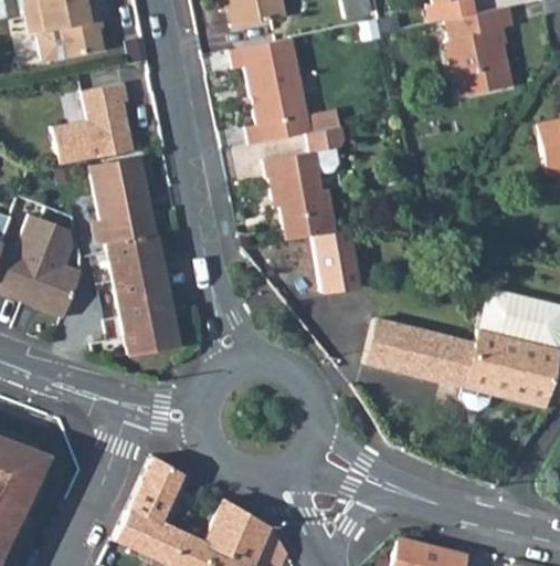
[(46,60),(104,48),(97,19),(102,18),(97,0),(27,0),(33,32),(40,30),(46,60)]
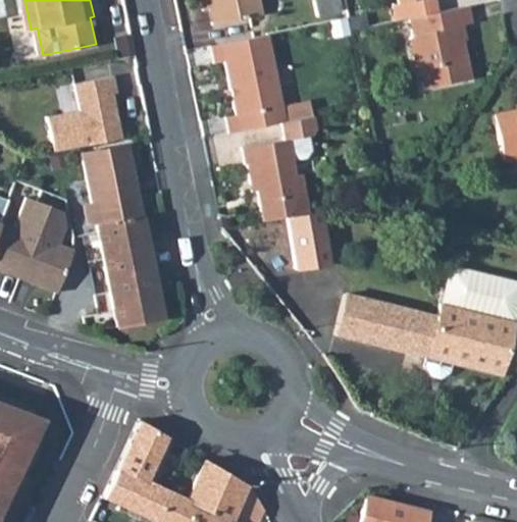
[(203,0),(205,10),(212,9),(210,0),(203,0)]
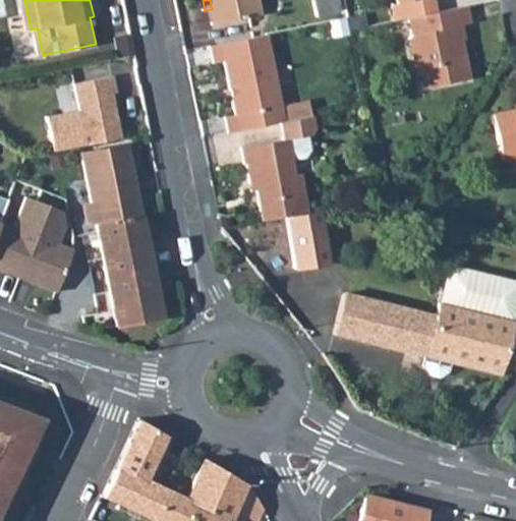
[(210,0),(212,9),(215,24),(265,14),(262,0),(210,0)]
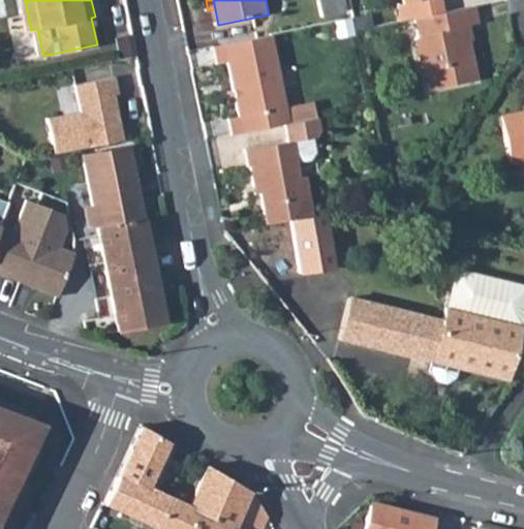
[(327,0),(329,12),(347,9),(345,0),(327,0)]
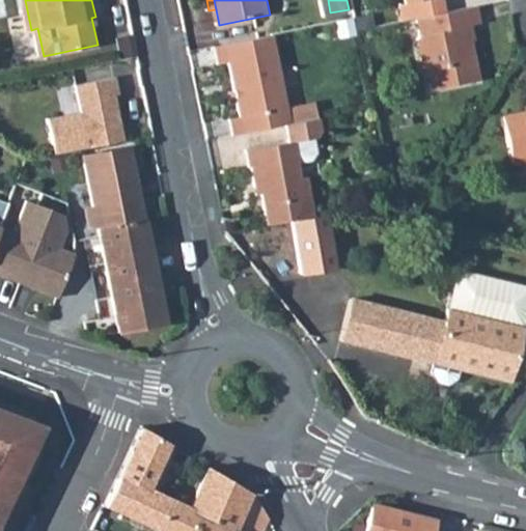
[(425,0),(409,3),(403,5),(406,21),(420,18),(447,12),(444,0),(425,0)]
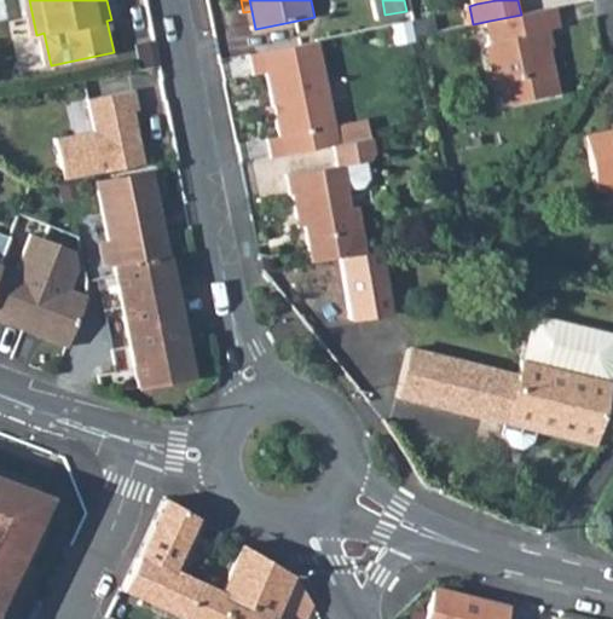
[(503,81),(508,104),(562,92),(551,45),(543,46),(539,33),(549,30),(564,28),(559,7),(521,15),(490,21),(493,40),(490,45),(497,77),(503,81)]
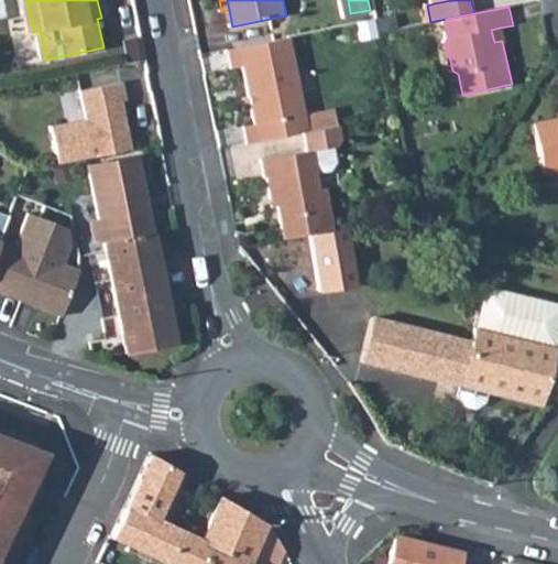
[(378,21),(362,24),(364,40),(381,36),(378,21)]
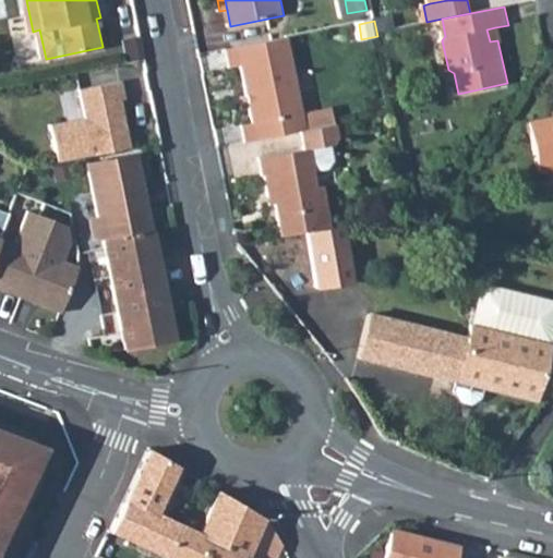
[(487,29),(490,41),(497,40),(495,27),(487,29)]
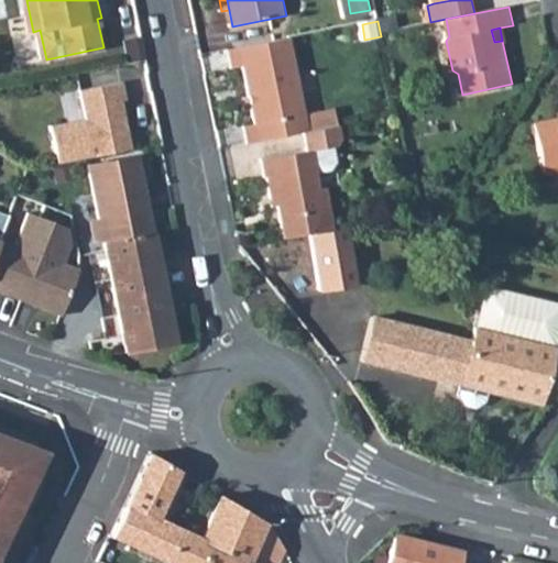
[(258,123),(259,124),(308,114),(293,36),(230,48),(234,67),(245,65),(258,123)]
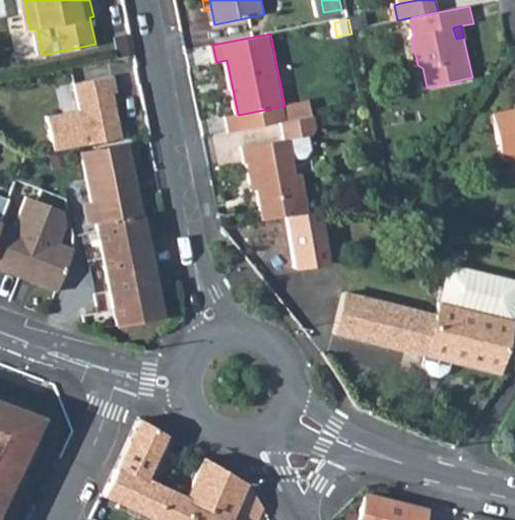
[(122,58),(137,55),(133,35),(118,38),(122,58)]
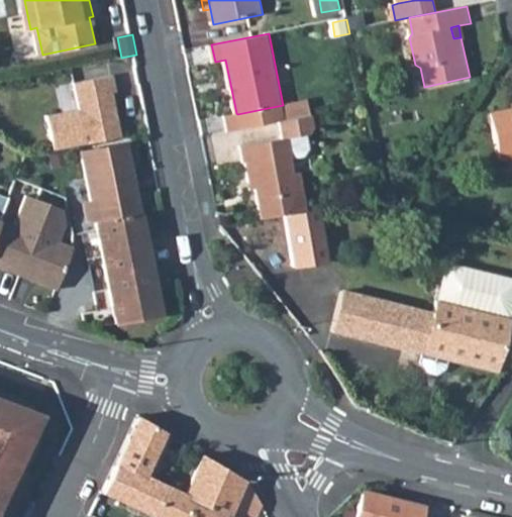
[(48,116),(55,150),(122,136),(113,92),(117,91),(114,75),(75,83),(81,109),(48,116)]
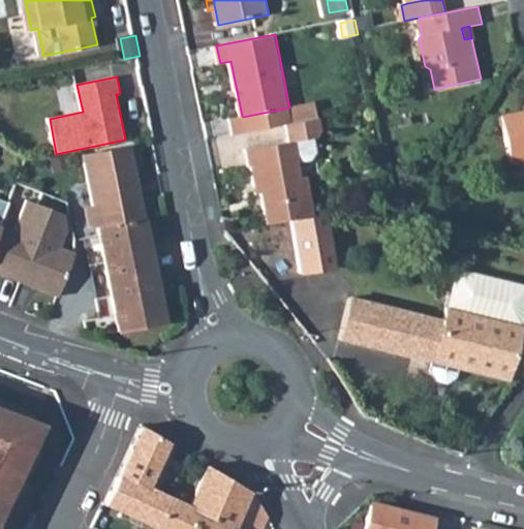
[(294,123),(321,117),(318,101),(289,107),(294,123)]
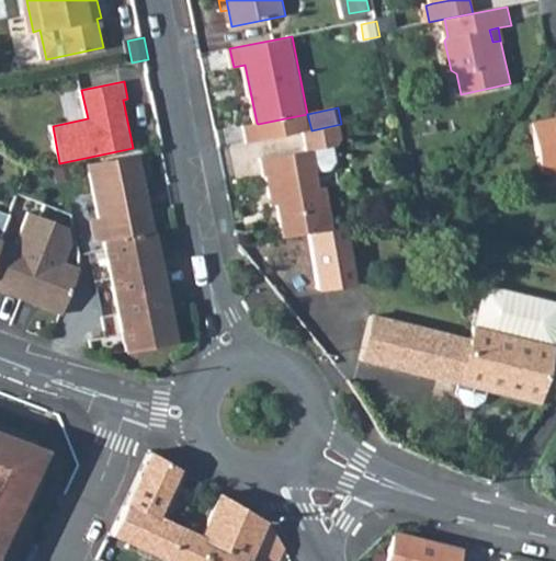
[(311,130),(307,114),(258,124),(257,123),(246,125),(249,142),(306,132),(311,130)]
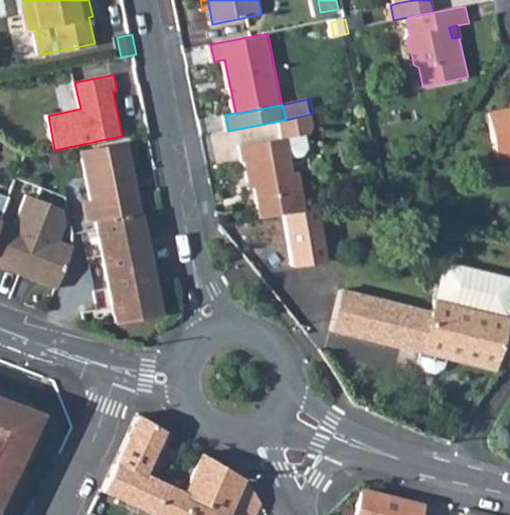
[(491,113),(500,159),(509,157),(509,110),(491,113)]
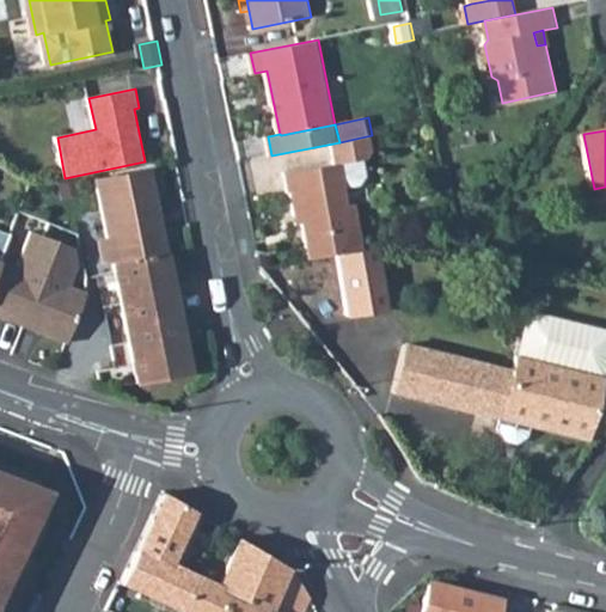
[(334,144),(337,164),(342,163),(346,187),(362,184),(368,176),(366,159),(368,159),(374,151),(372,135),(340,142),(334,144)]
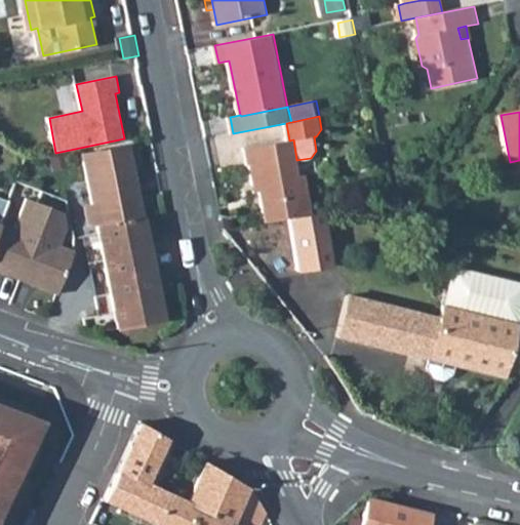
[(262,191),(267,221),(292,217),(313,214),(307,173),(298,175),(296,160),(293,139),(289,140),(246,148),(249,164),(251,164),(255,185),(261,184),(262,191)]
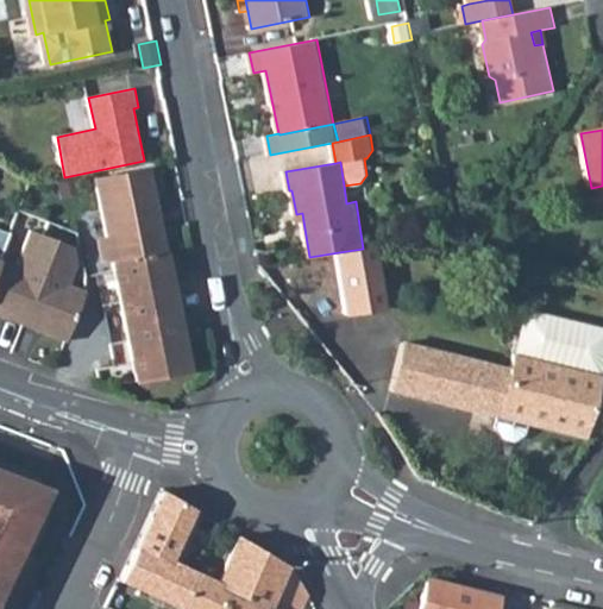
[(99,179),(139,381),(192,370),(152,168),(99,179)]
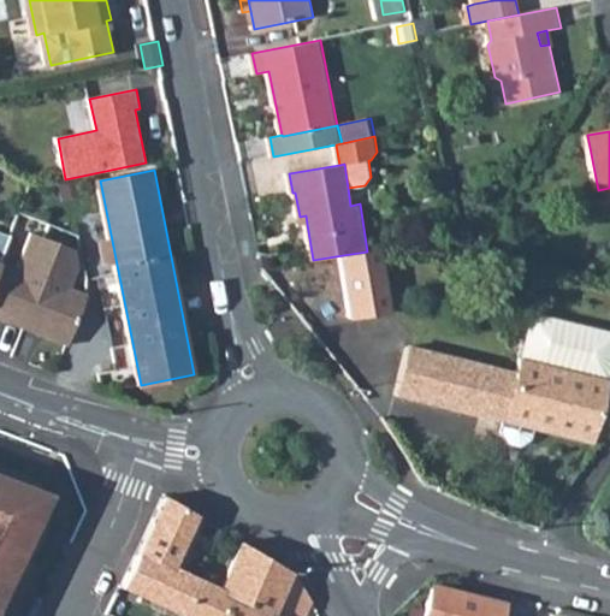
[(0,267),(1,264),(3,261),(12,237),(0,231),(0,267)]
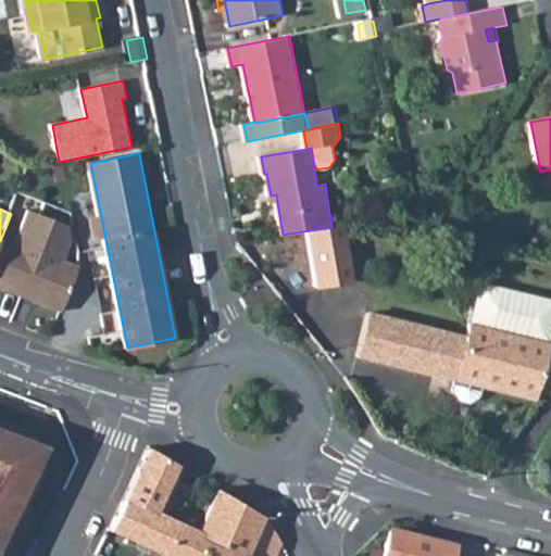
[(0,241),(0,287),(24,297),(54,218),(30,210),(19,242),(2,236),(1,238),(0,241)]
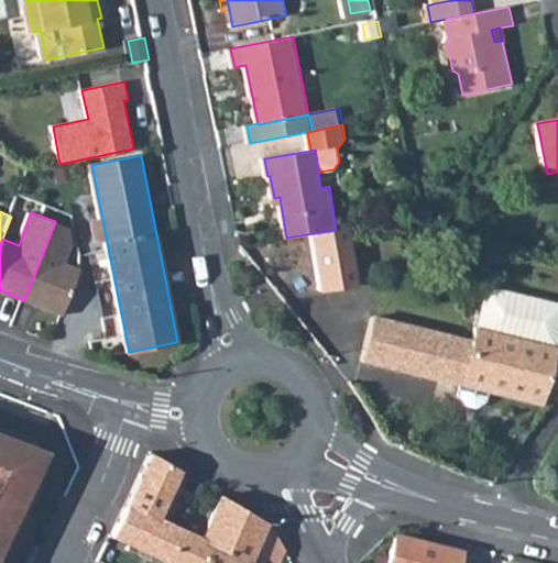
[(70,228),(55,221),(24,300),(65,316),(83,268),(66,263),(74,244),(70,228)]
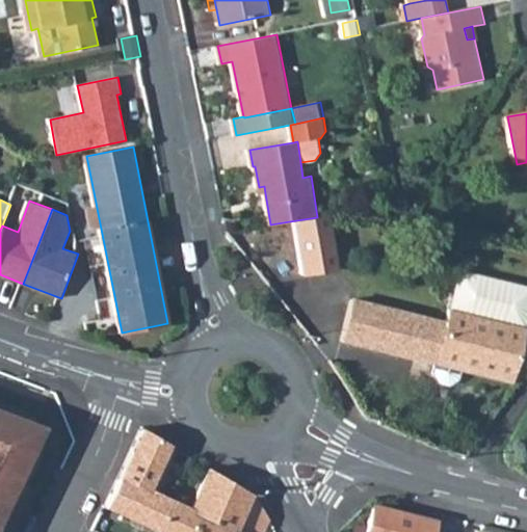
[(317,217),(296,220),(305,275),(338,269),(328,214),(317,217)]
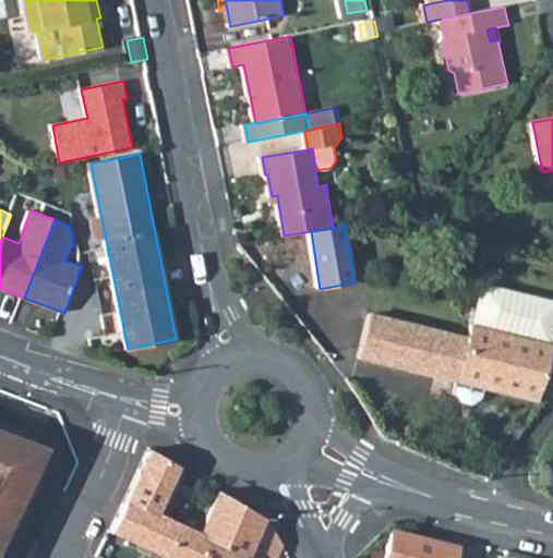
[(552,300),(485,283),(473,325),(552,344),(552,300)]
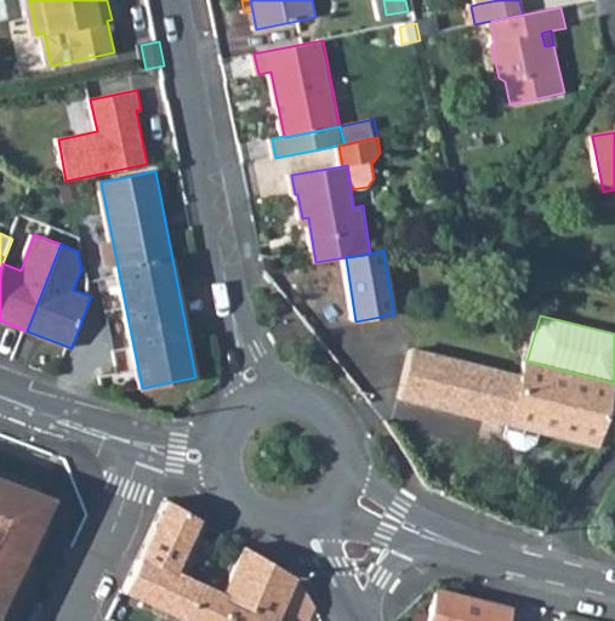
[(415,349),(402,396),(512,423),(508,436),(516,446),(527,449),(537,443),(541,431),(599,445),(599,443),(609,445),(614,437),(614,412),(608,408),(614,383),(527,362),(523,376),(415,349)]
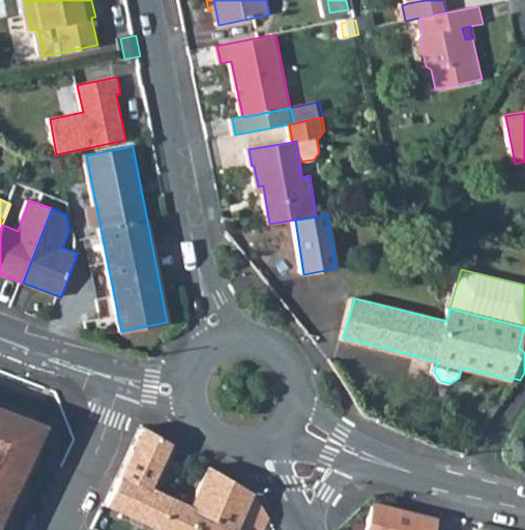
[(0,526),(6,529),(29,483),(24,481),(38,451),(22,409),(0,401),(0,526)]
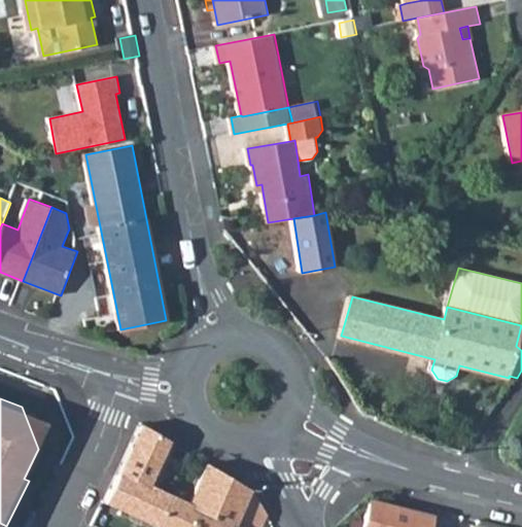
[(143,424),(107,502),(160,526),(173,495),(150,485),(171,441),(143,424)]
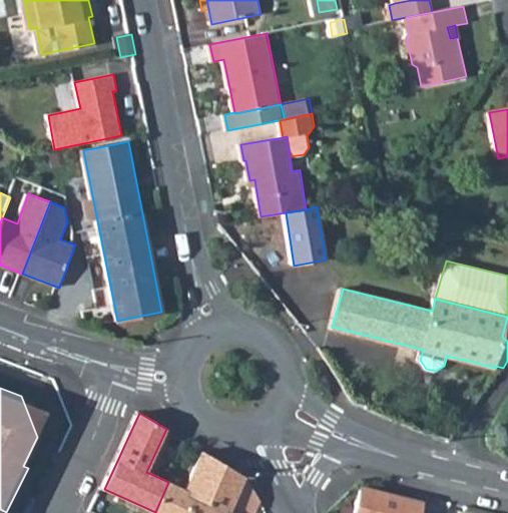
[(168,482),(155,512),(156,512),(228,512),(245,476),(203,451),(186,490),(168,482)]
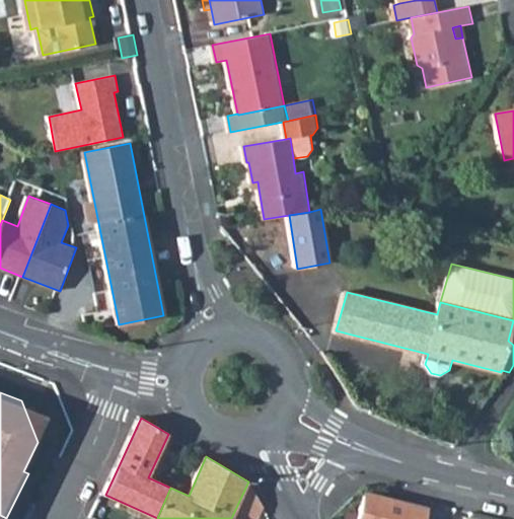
[(260,518),(266,507),(250,484),(248,482),(231,518),(260,518)]
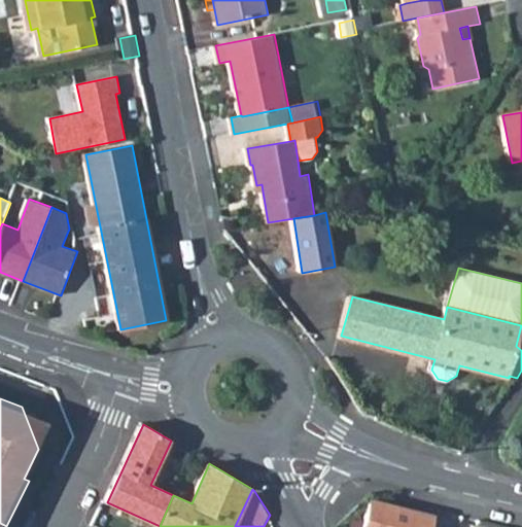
[(373,499),(366,526),(430,526),(435,515),(373,499)]
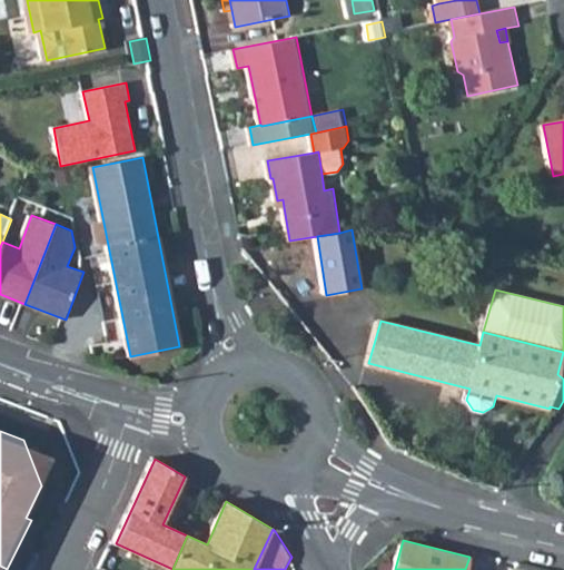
[(118,557),(119,554),(150,569),(171,569),(172,569),(116,543),(114,542),(109,553),(118,557)]
